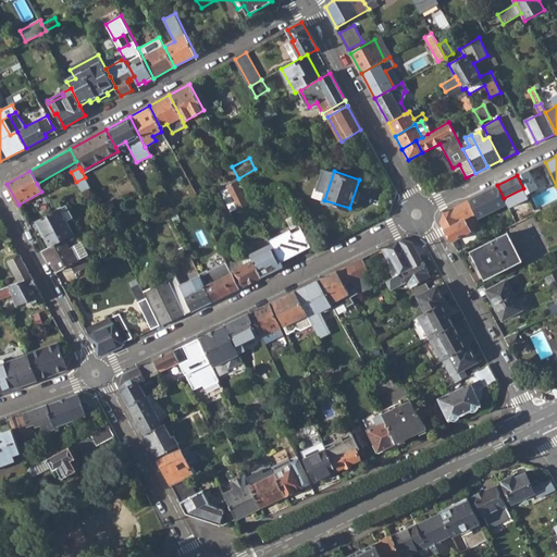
[(230,195),(237,209),(247,203),(233,176),(215,186),(222,199),(230,195)]
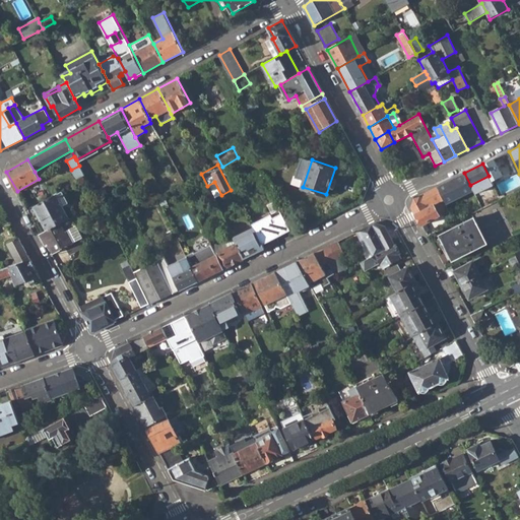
[(437,186),(443,198),(470,185),(464,173),(437,186)]
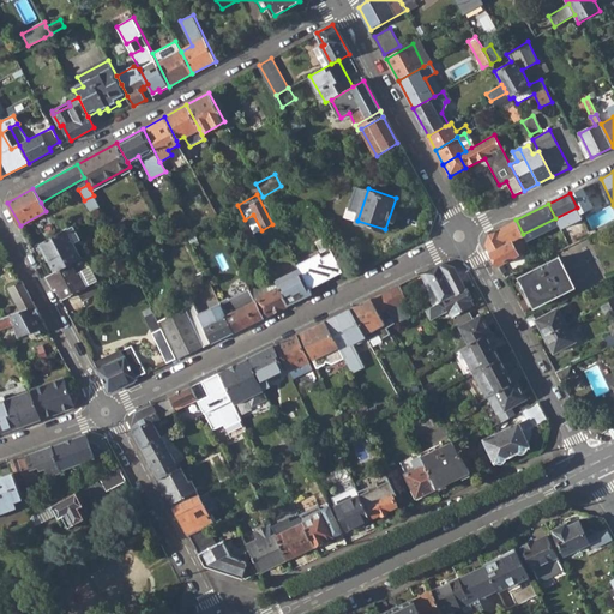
[(486,244),(499,268),(531,250),(523,234),(516,220),(491,233),(486,244)]
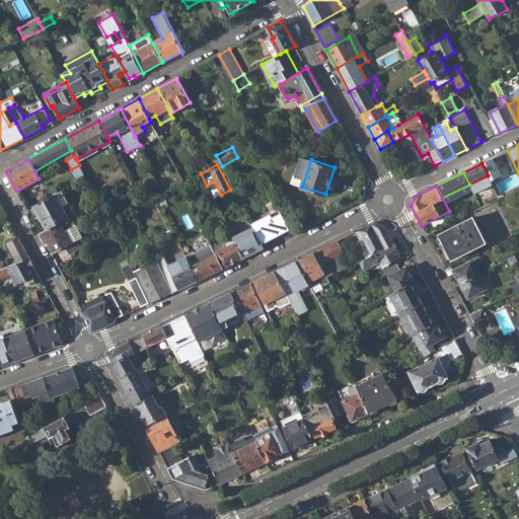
[(33,206),(47,230),(72,216),(76,214),(69,201),(74,199),(67,187),(33,206)]
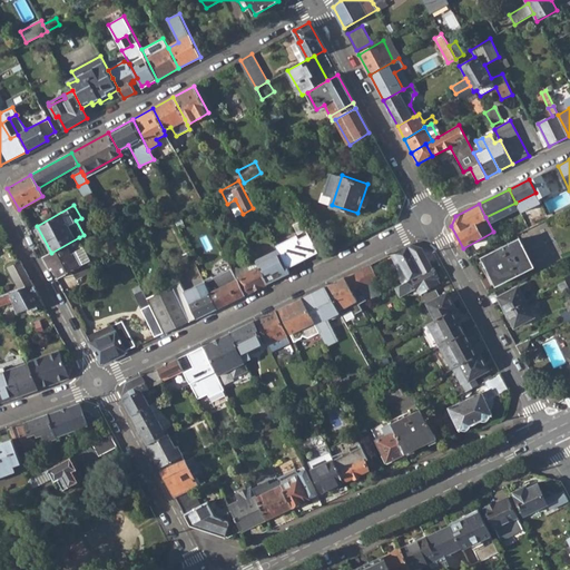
[(482,257),(497,285),(562,253),(548,225),(482,257)]
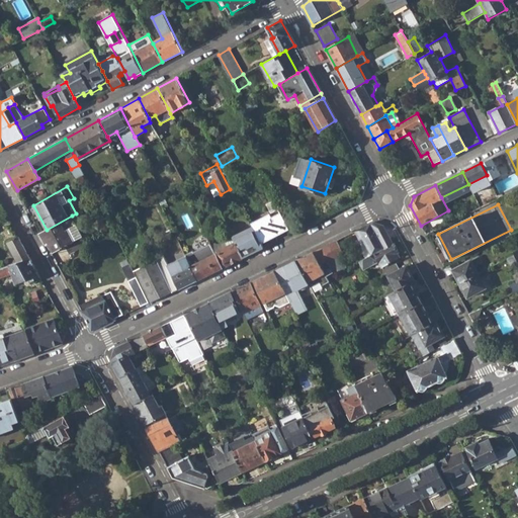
[(253,226),(261,243),(289,229),(278,209),(251,223),(253,226)]
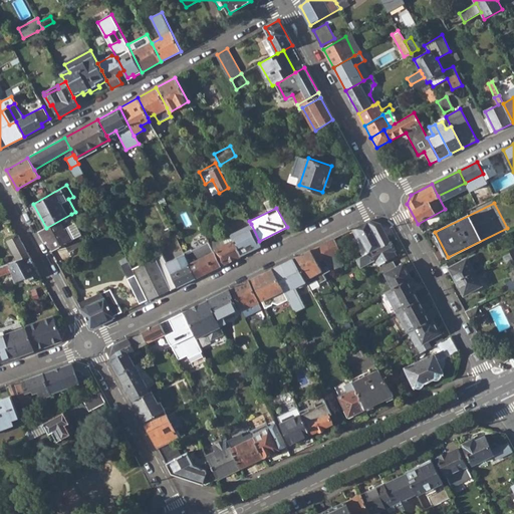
[(47,239),(53,250),(82,234),(71,214),(46,228),(39,231),(44,240),(47,239)]
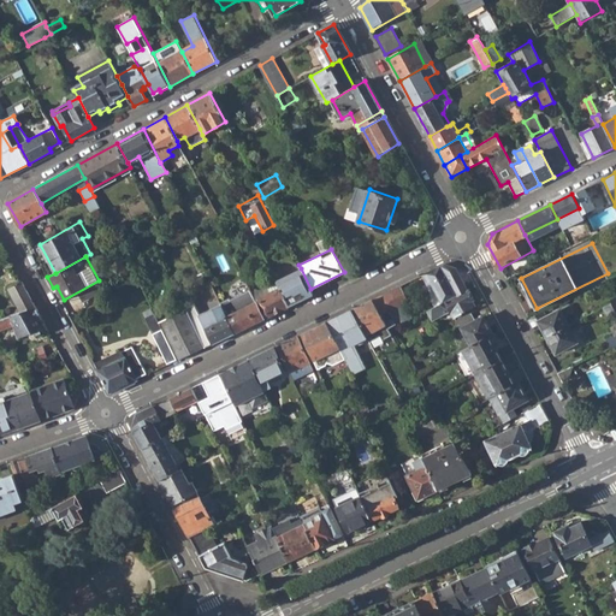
[(442,302),(467,288),(456,268),(444,264),(424,274),(428,284),(432,283),(442,302)]
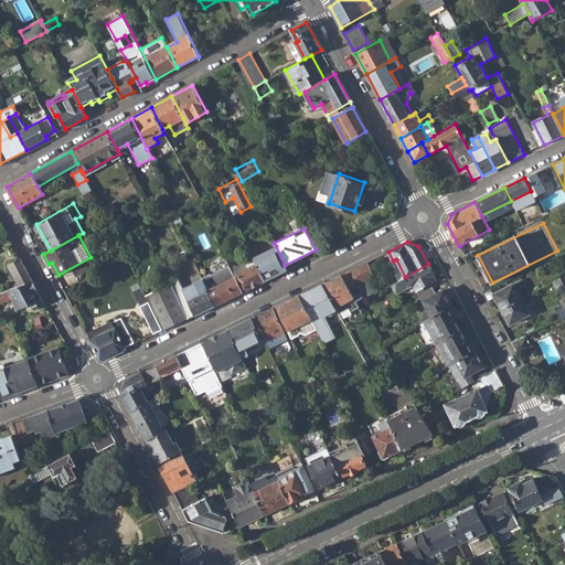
[(285,265),(276,246),(253,258),(256,265),(265,280),(288,269),(285,265)]
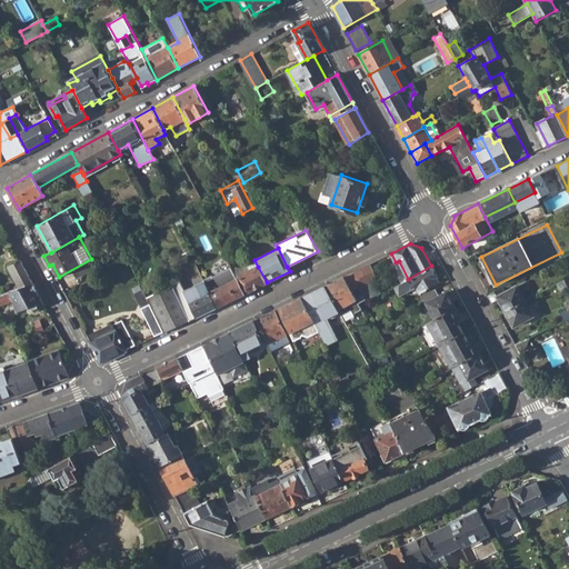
[(7,266),(18,287),(32,280),(21,260),(7,266)]
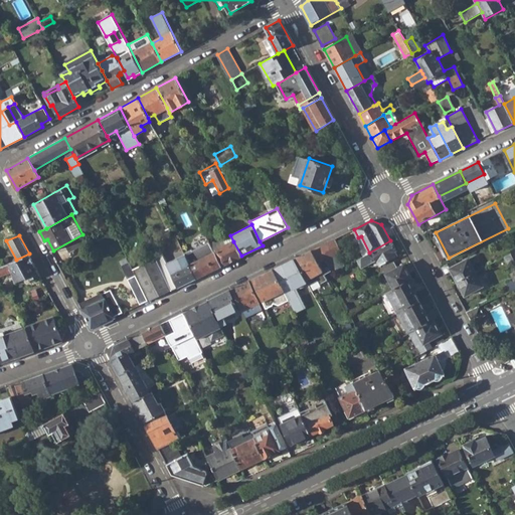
[(341,251),(334,238),(327,242),(333,255),(341,251)]
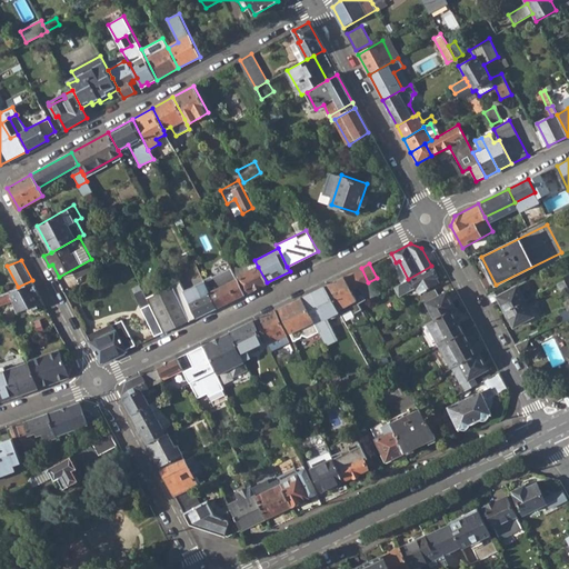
[(420,293),(439,283),(437,278),(439,277),(432,266),(431,266),(408,279),(395,286),(400,296),(417,287),(420,293)]
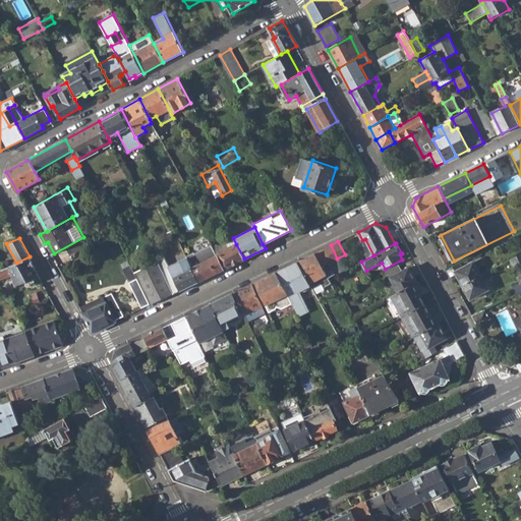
[(192,265),(217,253),(213,244),(188,255),(192,265)]
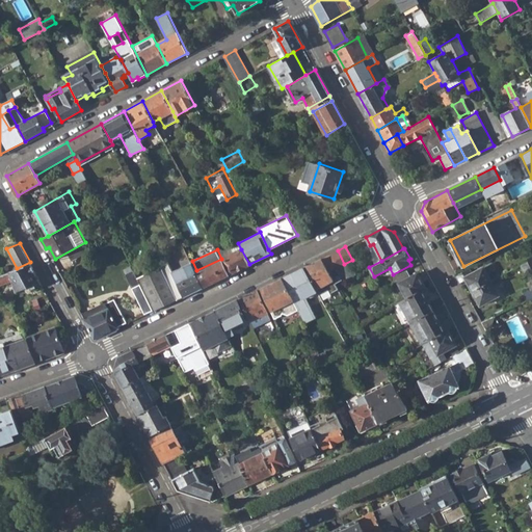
[(224,258),(232,272),(249,264),(241,249),(224,258)]
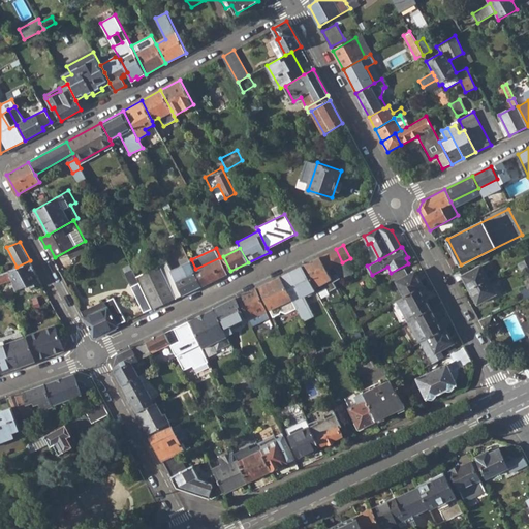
[(319,257),(328,271),(343,263),(342,262),(336,249),(319,257)]
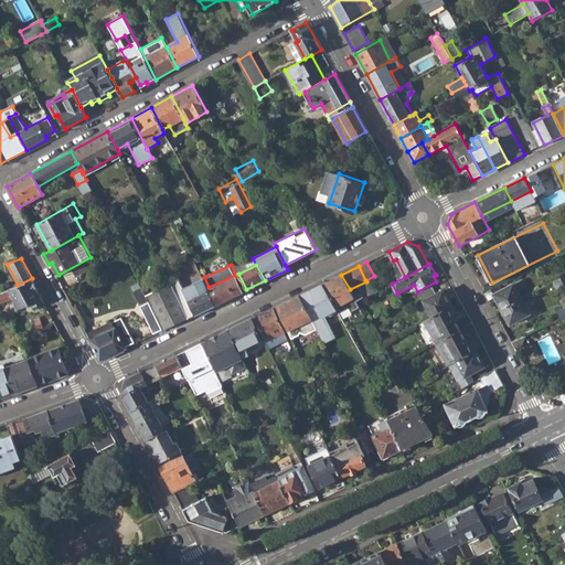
[(326,281),(337,302),(347,297),(352,294),(350,289),(341,275),(326,281)]
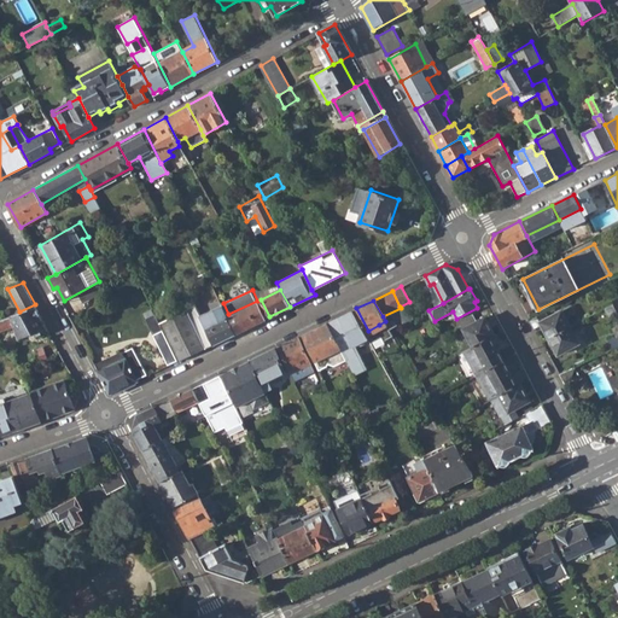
[(258,303),(228,318),(237,333),(266,319),(258,303)]
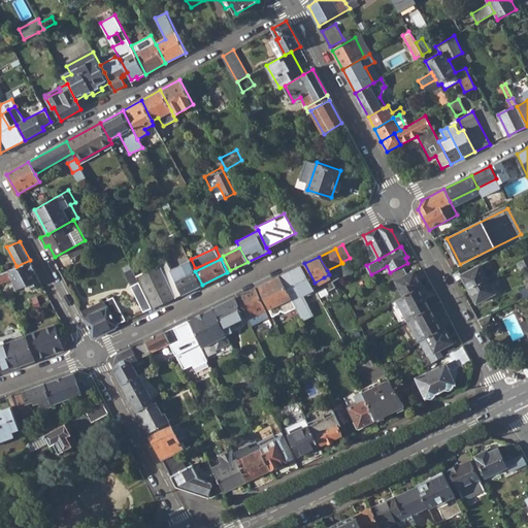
[(30,260),(17,266),(0,272),(0,283),(10,279),(15,291),(29,286),(30,288),(39,284),(30,260)]
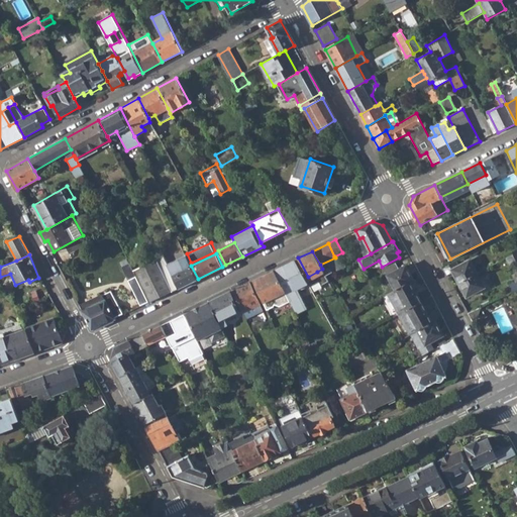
[(181,261),(162,270),(173,291),(198,279),(191,266),(186,255),(180,259),(181,261)]
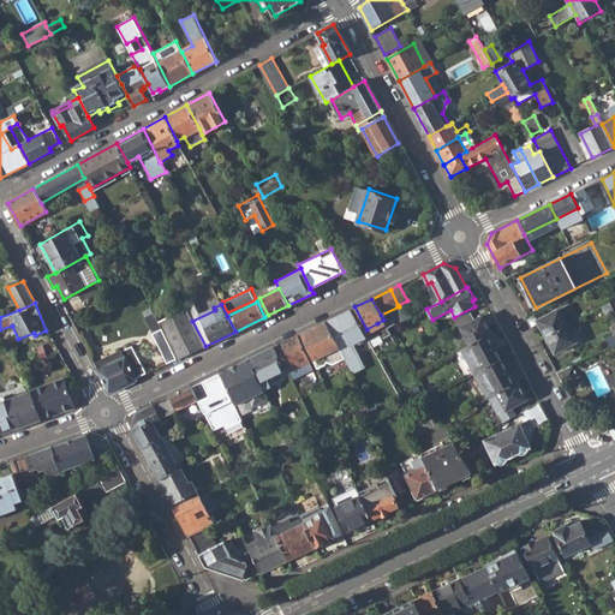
[(159,322),(177,359),(206,346),(192,321),(186,309),(159,322)]
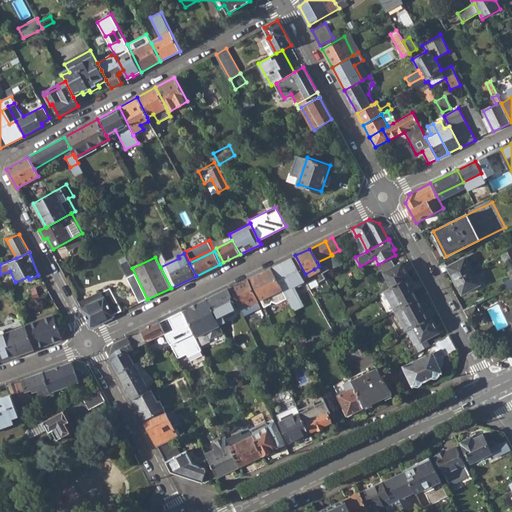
[(295,302),(289,291),(286,284),(299,278),(290,258),(272,267),(281,285),(287,298),(290,304),(295,302)]
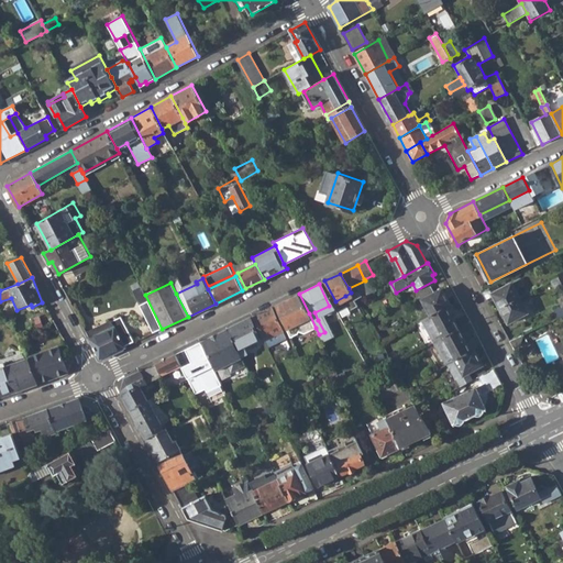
[(492,295),(498,308),(519,298),(511,284),(499,289),(497,285),(482,291),(486,298),(492,295)]
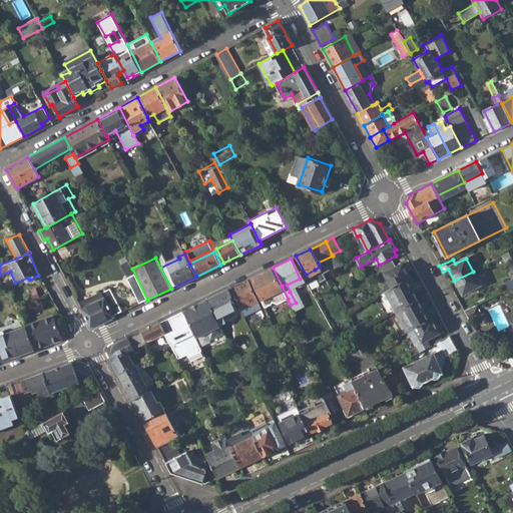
[(57,264),(64,277),(69,274),(62,260),(57,264)]
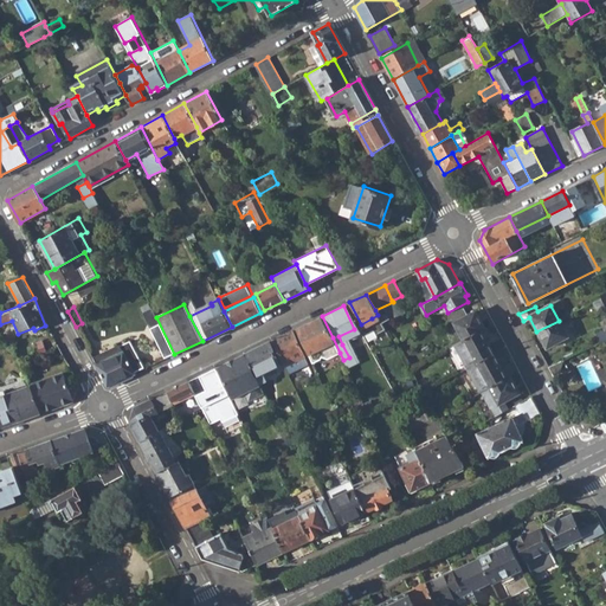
[(447,315),(452,323),(469,315),(464,307),(447,315)]
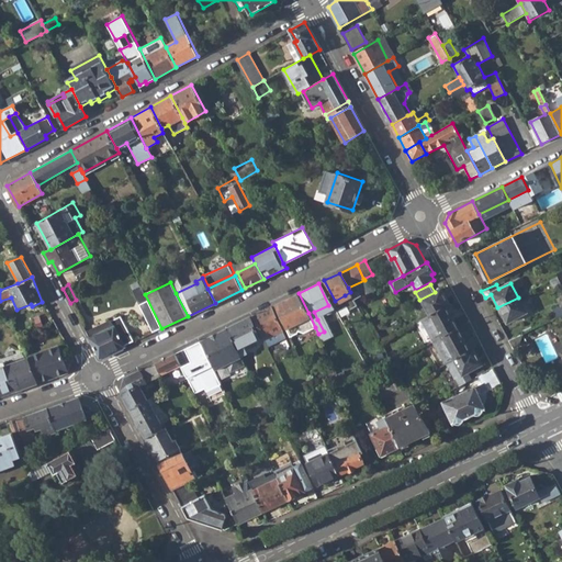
[(441,289),(435,292),(419,300),(428,316),(430,314),(446,306),(450,304),(441,289)]
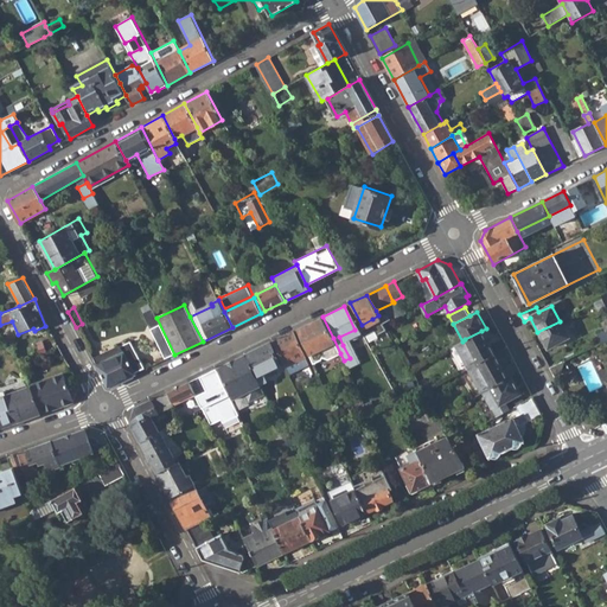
[(395,344),(378,315),(372,319),(377,327),(379,332),(375,334),(384,350),(395,344)]
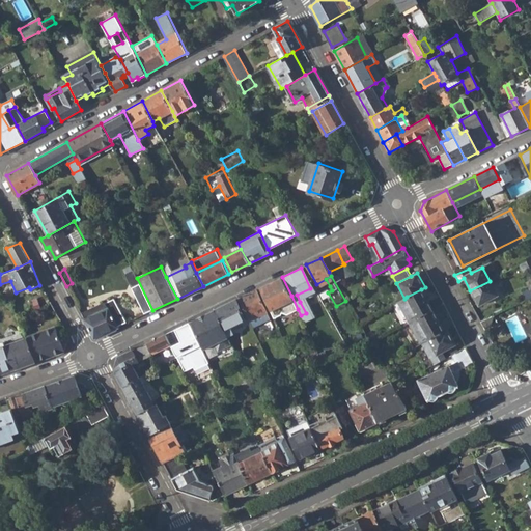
[(268,283),(259,287),(269,309),(273,318),(280,315),(281,312),(286,314),(298,309),(291,296),(282,277),(275,280),(274,283),(269,285),(268,283)]
